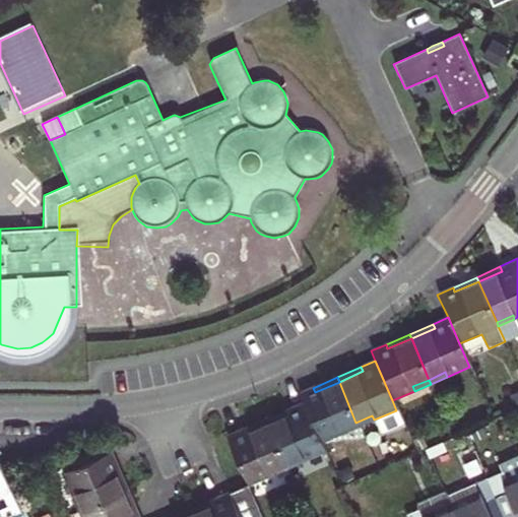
[(355,423),(339,382),(315,392),(313,388),(299,394),(303,402),(320,443),(340,434),(339,430),(355,423)]
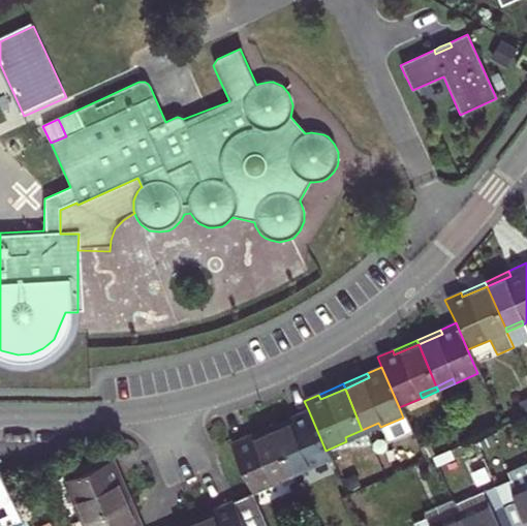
[(293,416),(295,421),(271,431),(289,472),(306,466),(308,469),(329,461),(326,451),(308,409),(293,416)]
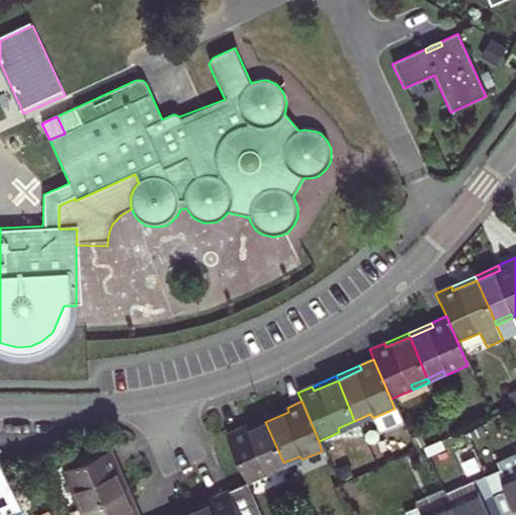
[(288,412),(287,408),(263,418),(265,422),(288,412)]
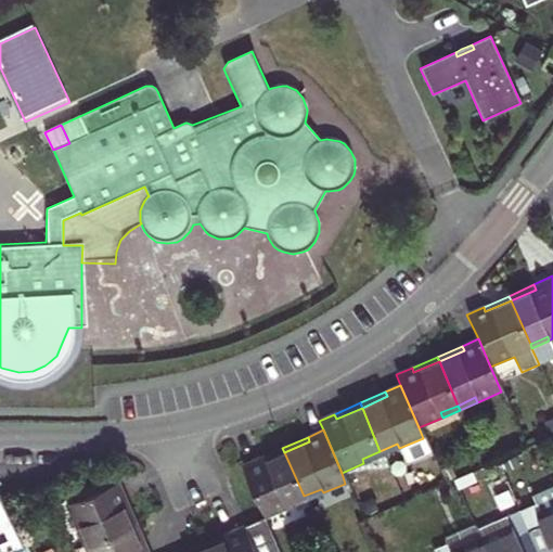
[(397,444),(380,451),(382,456),(399,448),(397,444)]
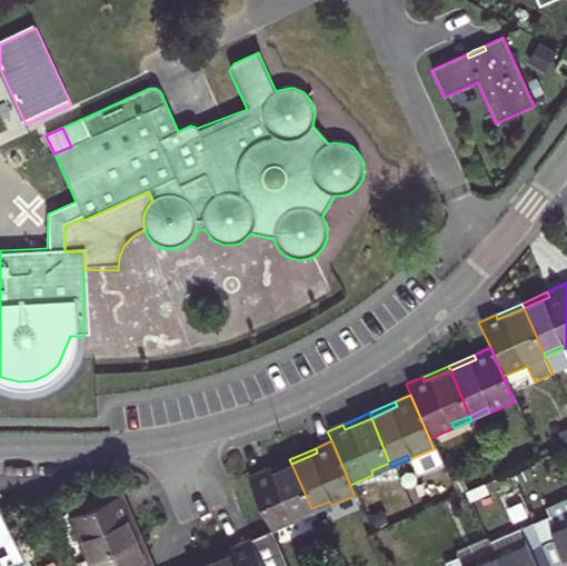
[(289,459),(264,470),(266,476),(291,464),(289,459)]
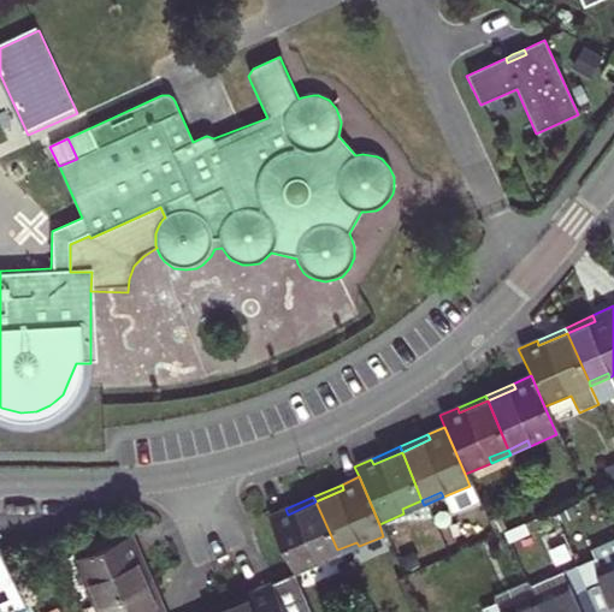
[(421,500),(402,509),(403,514),(424,505),(421,500)]
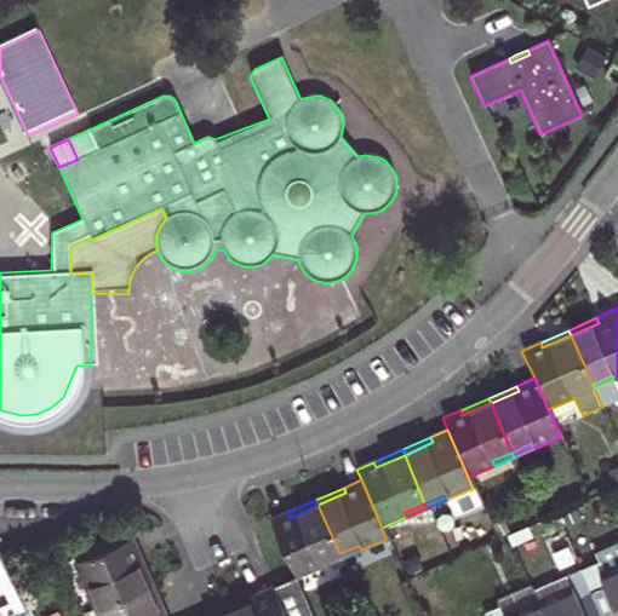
[(287,512),(270,519),(297,579),(322,566),(320,562),(339,553),(318,505),(290,518),(287,512)]
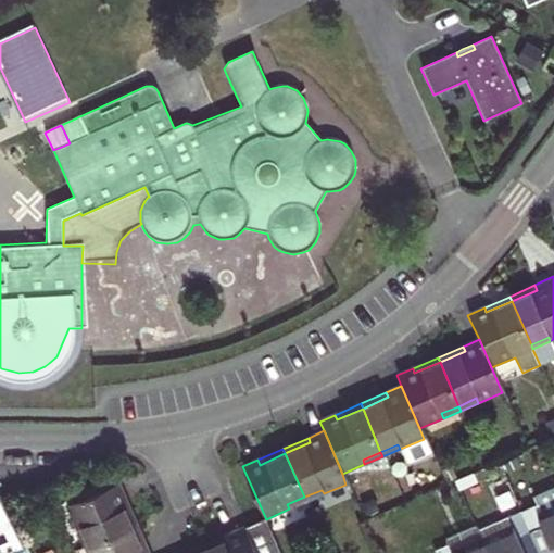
[(118,484),(65,507),(76,530),(80,529),(88,547),(131,527),(122,502),(125,500),(118,484)]
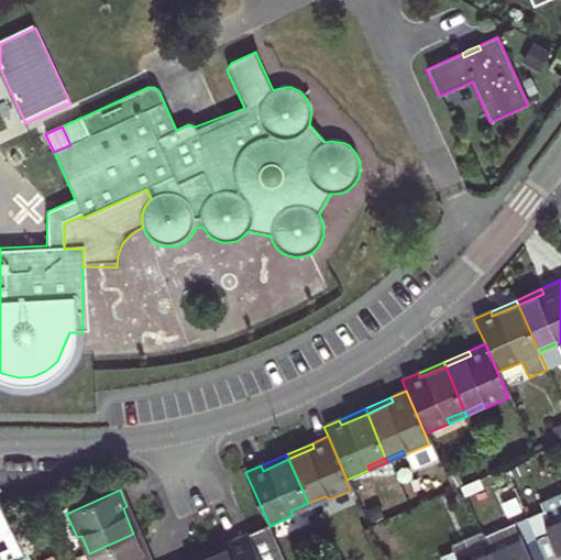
[(326,496),(308,503),(310,508),(328,500),(326,496)]
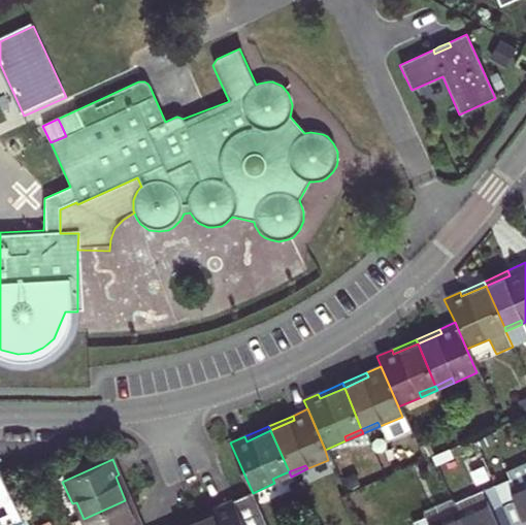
[(289,471),(272,479),(274,483),(291,477),(289,471)]
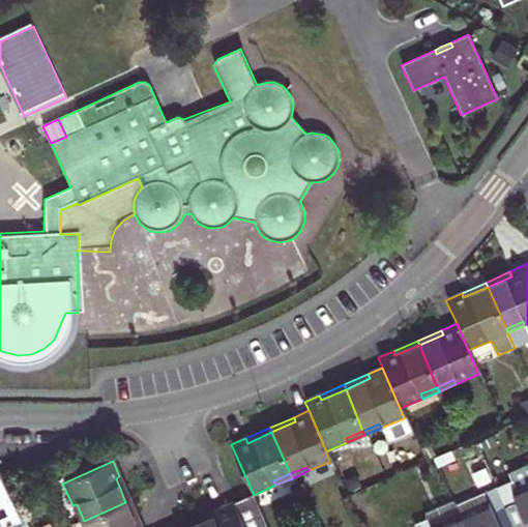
[(11,526),(24,521),(0,474),(0,526),(11,526)]
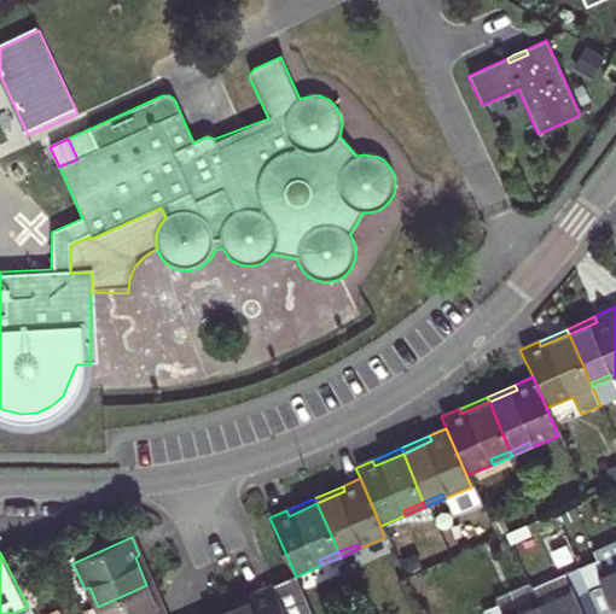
[(139,555),(135,557),(146,585),(152,583),(139,555)]
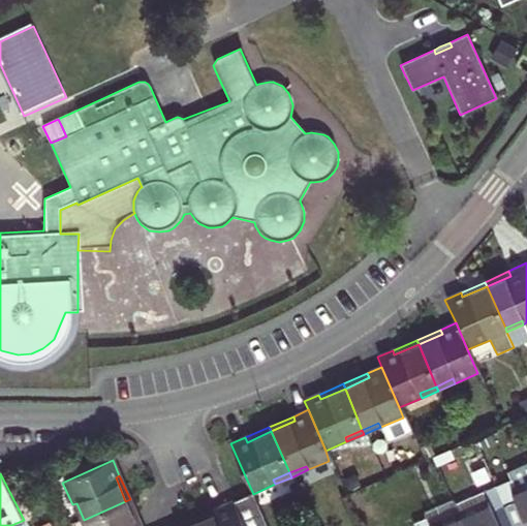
[(526,525),(526,486),(514,493),(508,483),(495,489),(513,525),(526,525)]
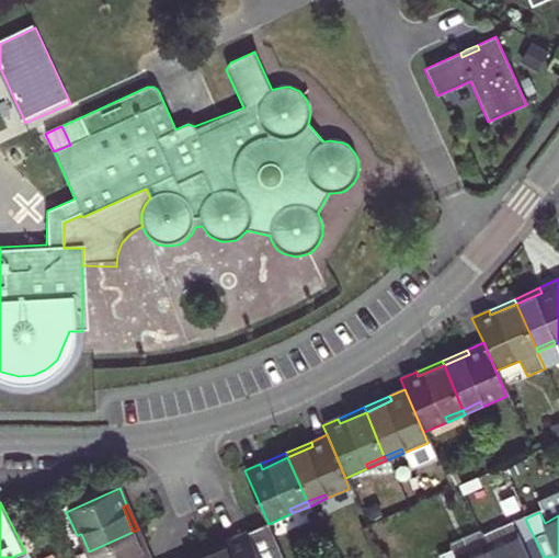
[(544,557),(525,519),(481,537),(491,557),(544,557)]
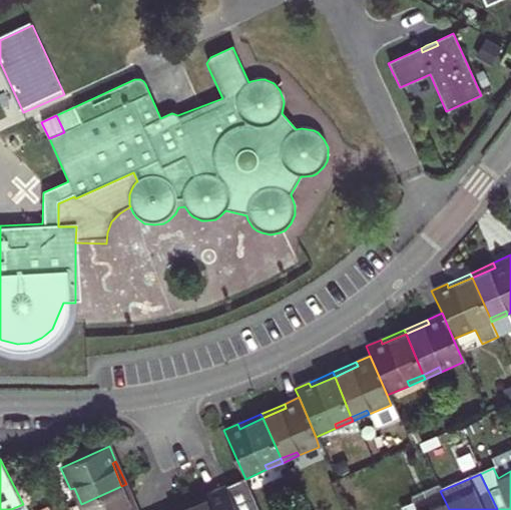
[(136,508),(126,484),(121,486),(132,509),(136,508)]
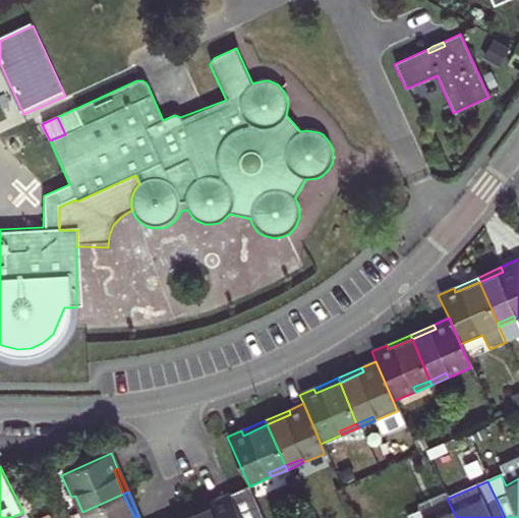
[(138,517),(138,516),(134,517),(123,494),(82,512),(85,517),(138,517)]
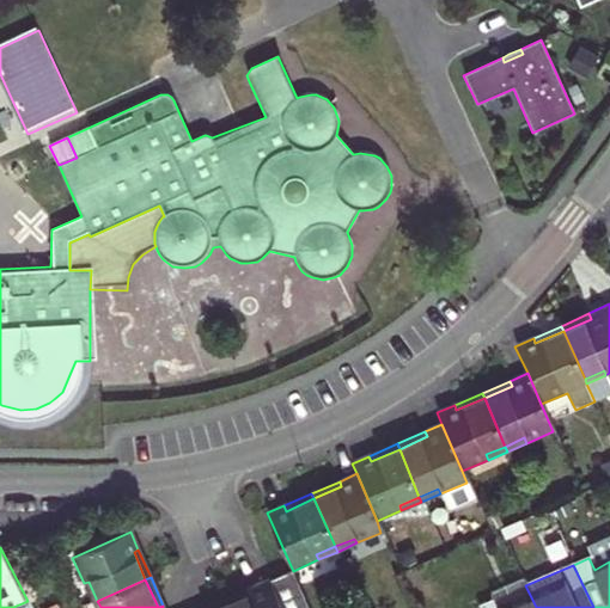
[(281,607),(269,579),(251,588),(254,593),(225,605),(226,607),(281,607)]
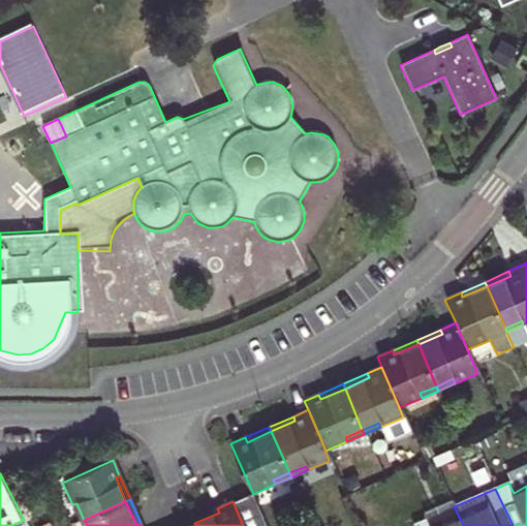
[(423,514),(425,519),(411,525),(463,525),(454,506),(451,501),(423,514)]
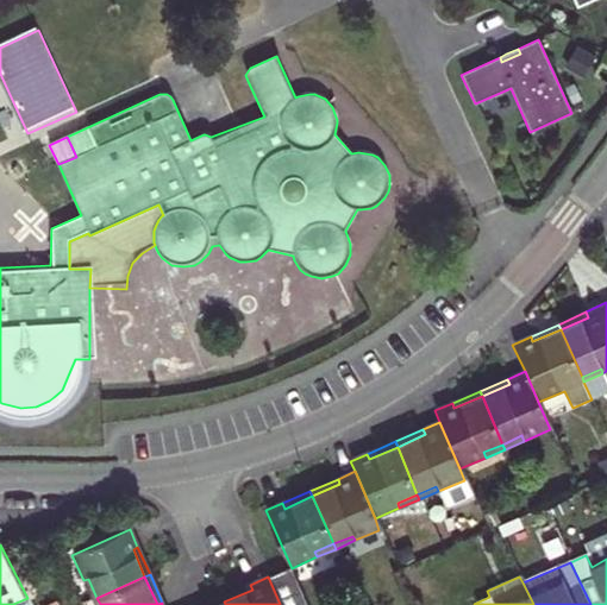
[(97,598),(88,579),(83,580),(92,599),(97,598)]
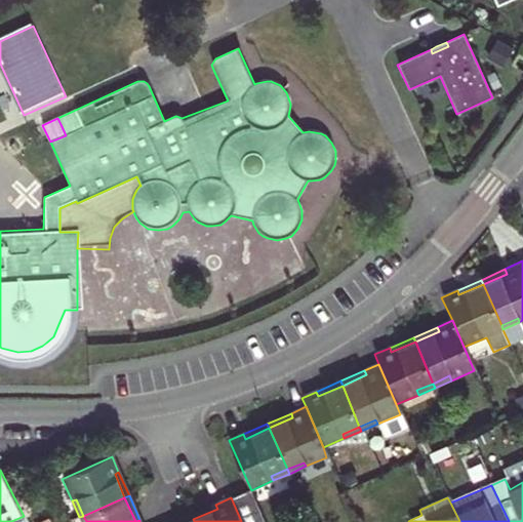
[(215,505),(191,515),(193,519),(217,509),(215,505)]
